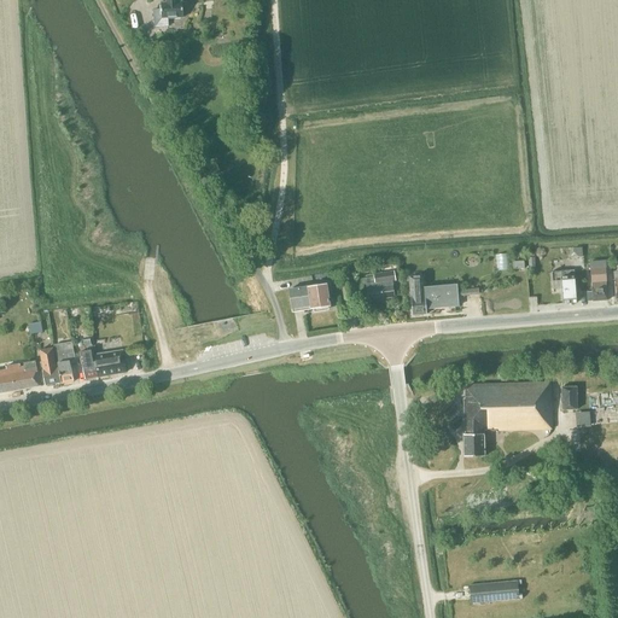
[(187,5),(185,3),(182,4),(182,3),(181,3),(181,0),(165,0),(165,4),(161,4),(161,10),(153,10),(155,28),(168,27),(167,19),(182,18),(182,11),(185,10),(187,9),(187,5)]
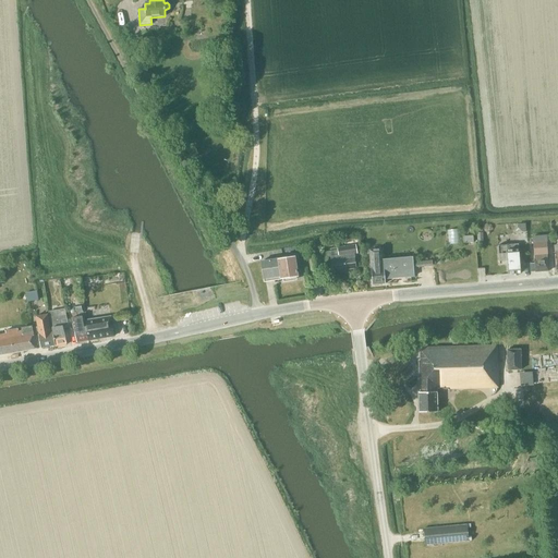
[(548,271),(547,255),(548,255),(547,241),(532,242),(533,256),(534,256),(535,273),(548,271)]
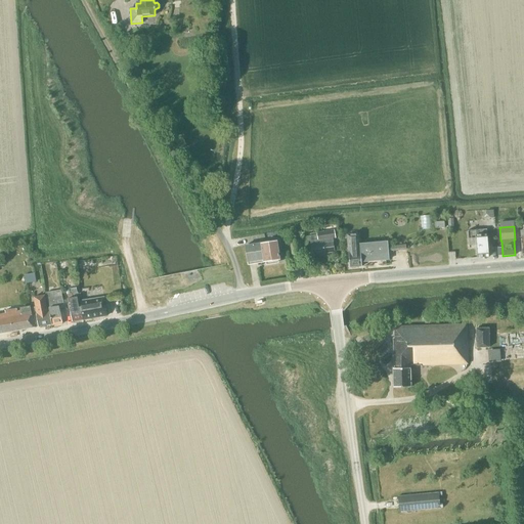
[(477,258),(488,257),(486,229),(467,231),(469,249),(476,248),(477,258)]
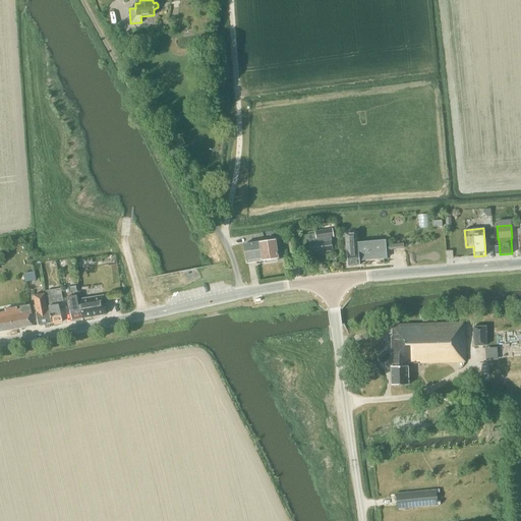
[(330,238),(333,237),(332,229),(314,232),(315,238),(308,240),(310,254),(332,250),(330,238)]
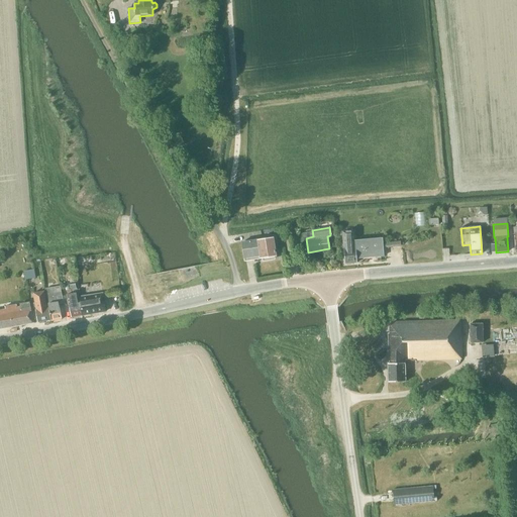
[(356,260),(383,256),(382,239),(354,241),(353,231),(341,232),(344,265),(356,264),(356,260)]
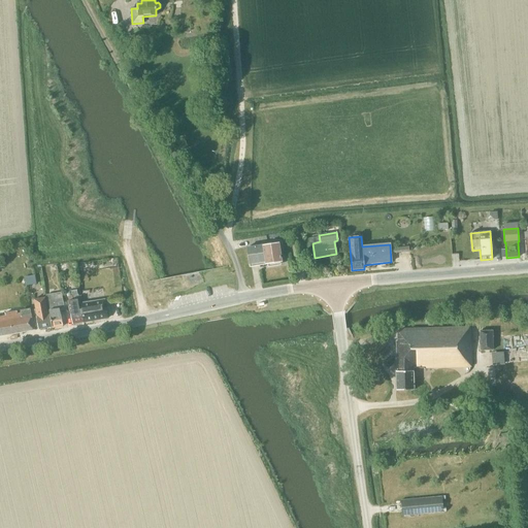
[(303,255),(301,241),(292,242),(293,256),(303,255)]
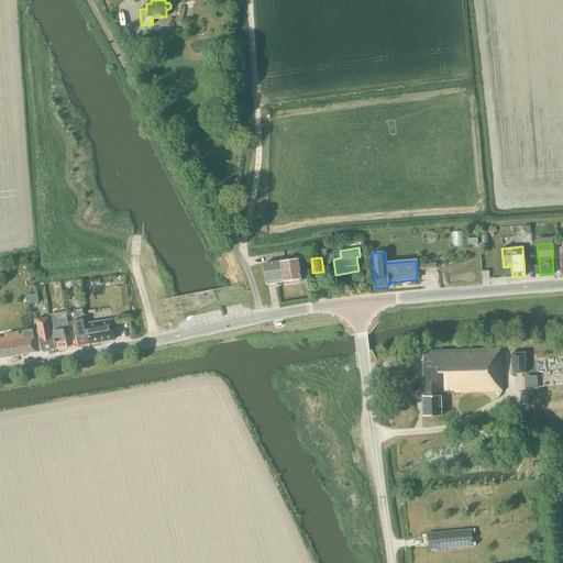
[(266,285),(300,279),(297,260),(263,265),(266,285)]
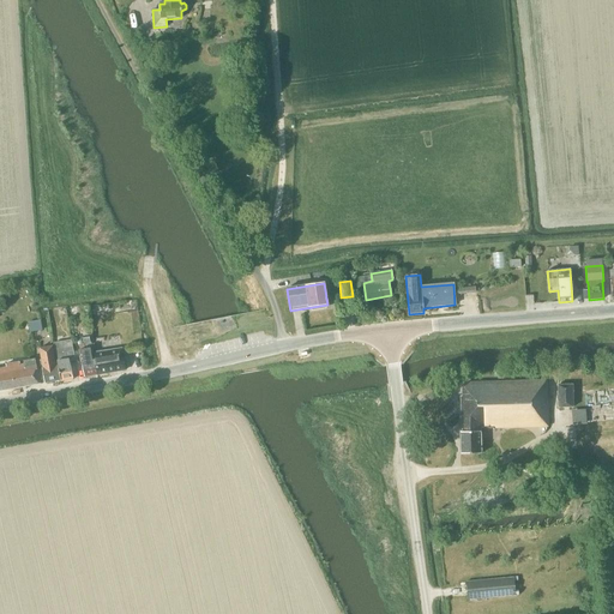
[(30,332),(42,330),(40,320),(28,323),(30,332)]
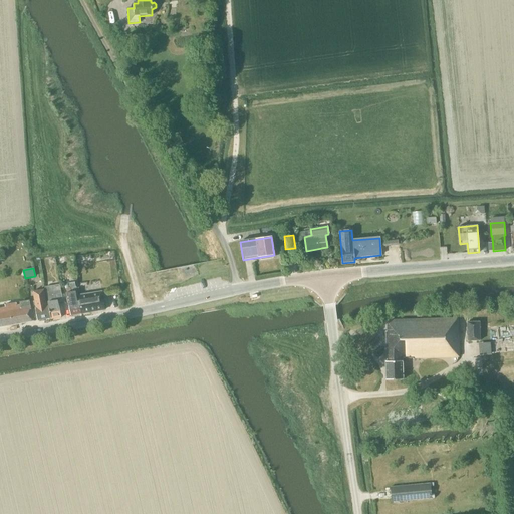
[(43,274),(44,284),(53,282),(52,272),(43,274)]
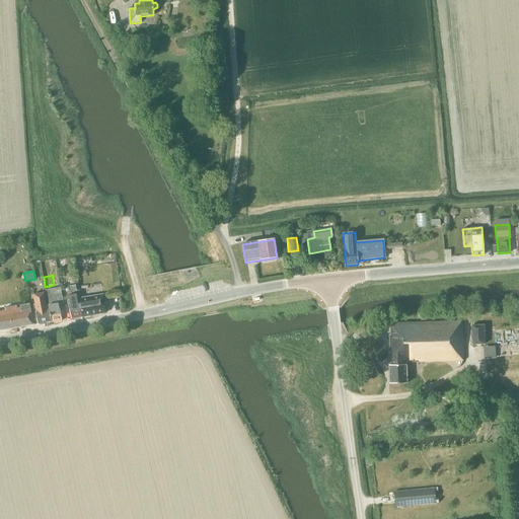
[(82,316),(79,301),(78,301),(76,290),(75,285),(70,286),(70,291),(67,291),(67,296),(71,318),(82,316)]
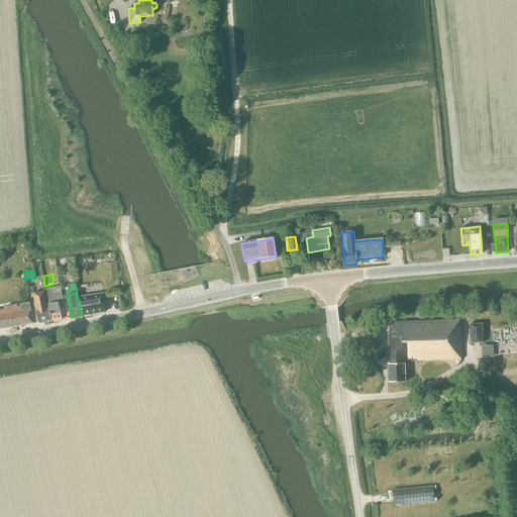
[(50,321),(62,320),(59,304),(63,303),(60,287),(45,289),(48,308),(50,320),(50,321)]
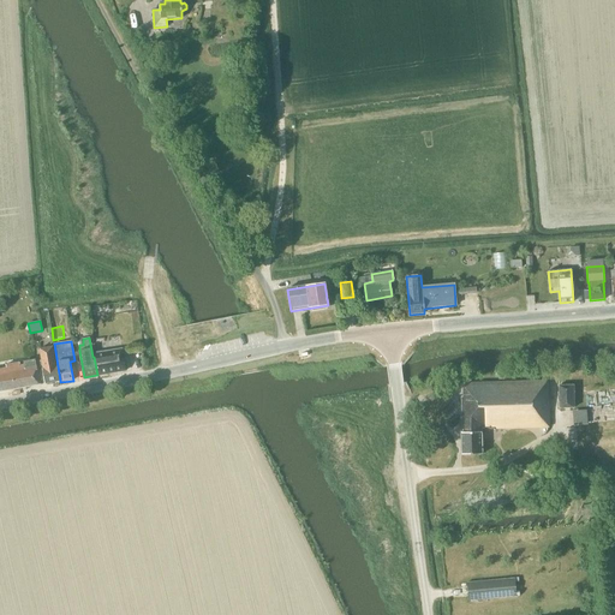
[(58,366),(55,366),(52,347),(40,350),(41,360),(35,362),(40,382),(45,382),(47,383),(60,381),(58,366)]
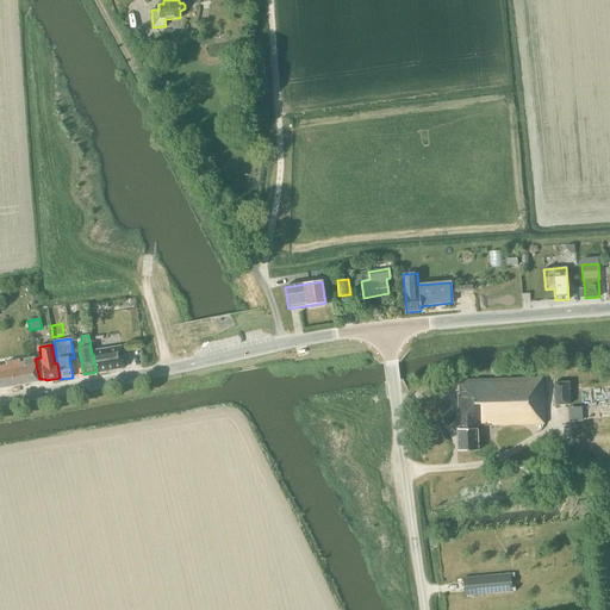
[(97,373),(124,368),(120,347),(114,348),(114,347),(93,350),(93,354),(97,372),(97,373)]
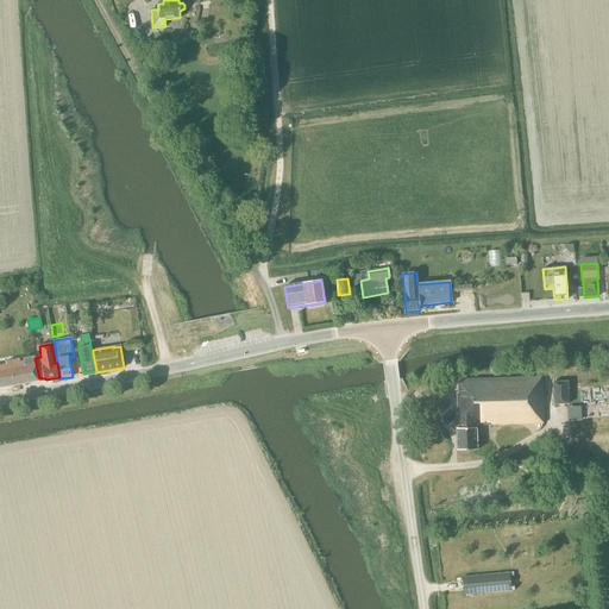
[(39,378),(35,358),(35,357),(23,358),(24,362),(20,363),(19,359),(5,362),(6,365),(0,365),(0,388),(7,387),(24,384),(39,381),(39,378)]
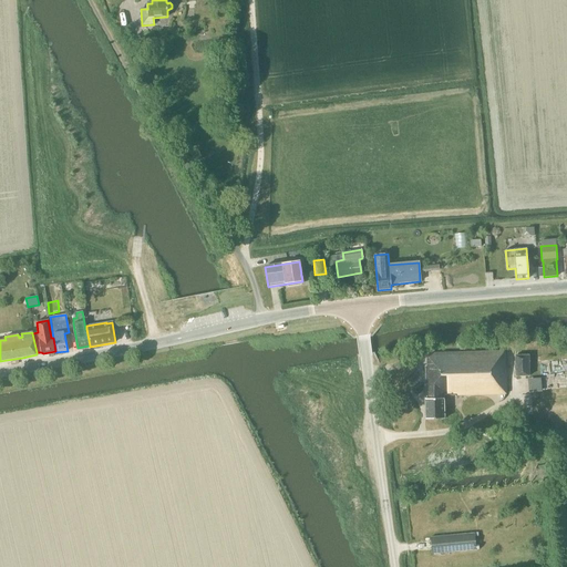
[(505,393),(504,354),(504,353),(504,352),(503,352),(502,352),(426,353),(426,366),(425,366),(425,385),(426,385),(426,400),(425,400),(425,420),(444,420),(444,395),(457,395),(457,394),(505,393)]
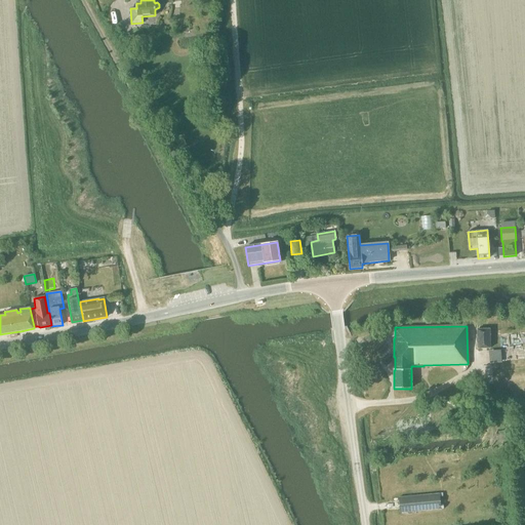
[(477,349),(489,349),(489,329),(477,329),(477,349)]
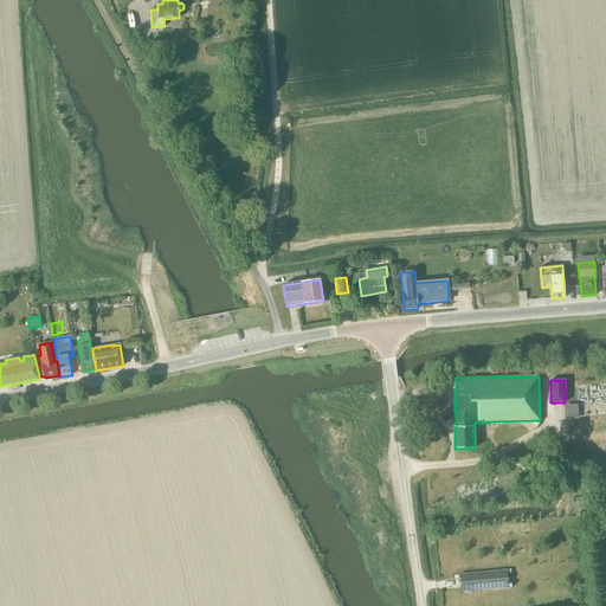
[(580,419),(580,405),(567,405),(567,419),(580,419)]
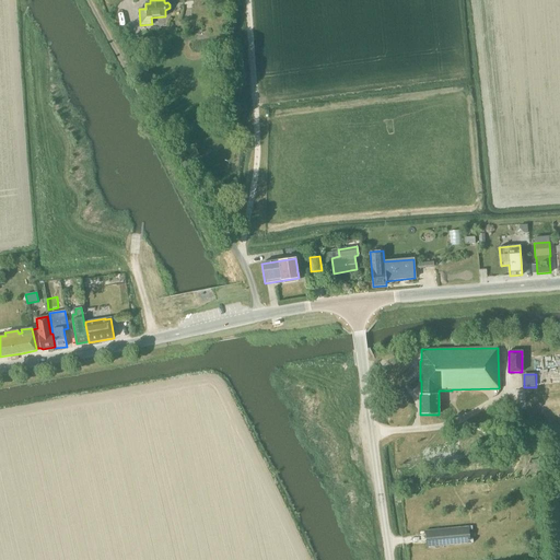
[(427,547),(469,543),(468,527),(424,531),(427,547)]
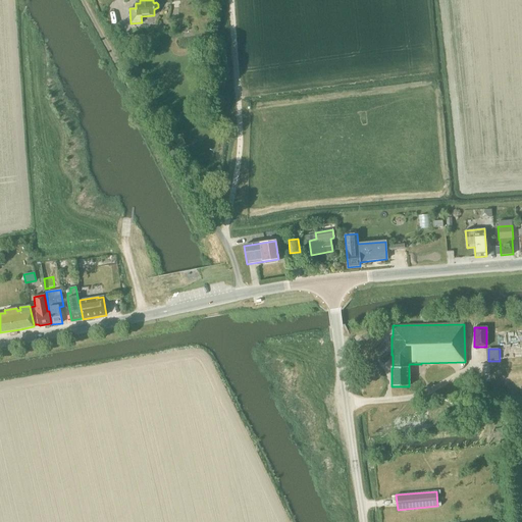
All buildings are outlined.
